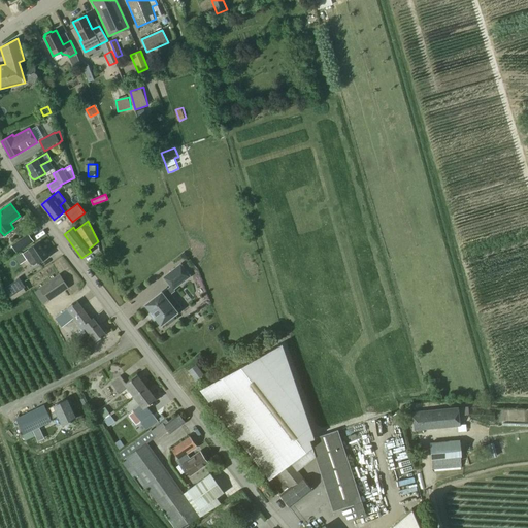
[(13,245),(18,252),(34,240),(30,234),(13,245)]
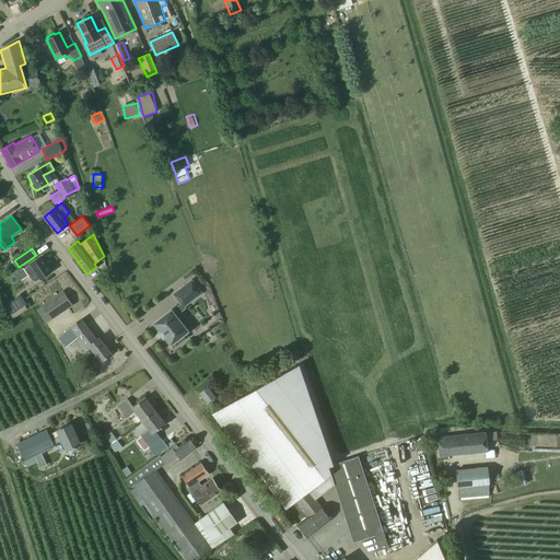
[(50,271),(41,257),(24,268),(33,281),(36,281),(50,271)]
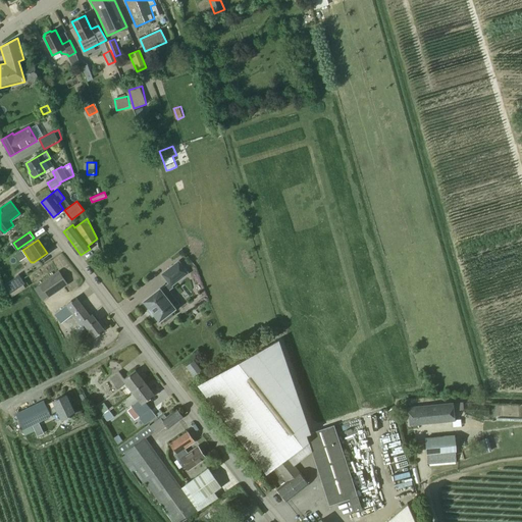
[(178,261),(162,273),(169,282),(160,290),(159,289),(145,301),(150,308),(149,309),(153,314),(154,313),(159,320),(162,318),(165,321),(172,315),(170,312),(174,308),(179,304),(168,290),(172,286),(171,285),(188,272),(178,261)]
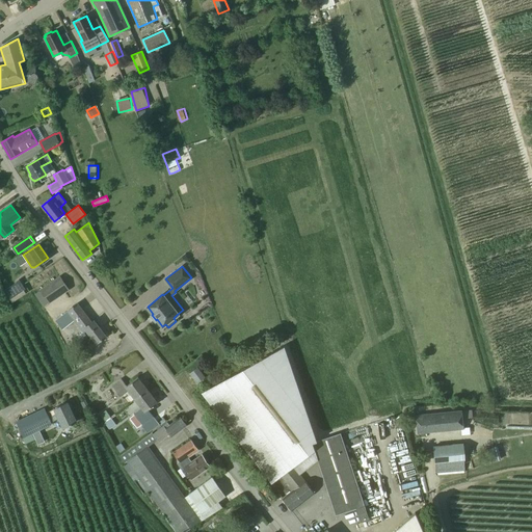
[(35,294),(44,306),(68,289),(60,276),(41,290),(42,290),(35,294)]
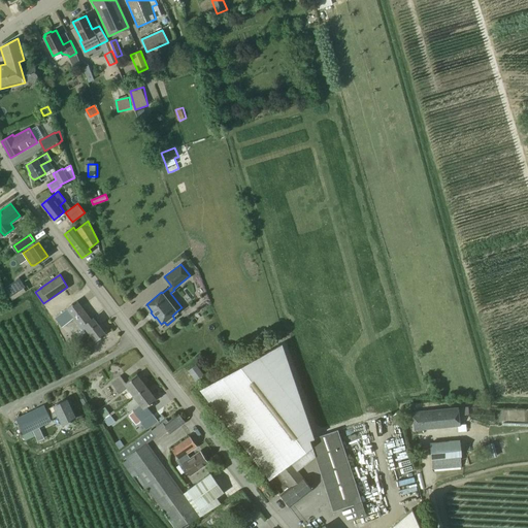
[(19,277),(3,287),(9,296),(25,287),(19,277)]
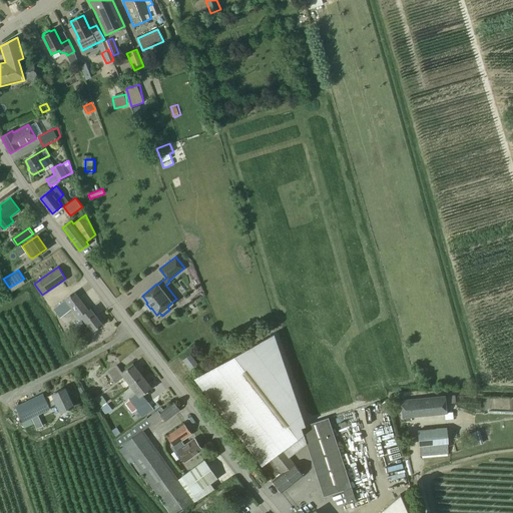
[(14,291),(28,282),(26,279),(12,288),(14,291)]
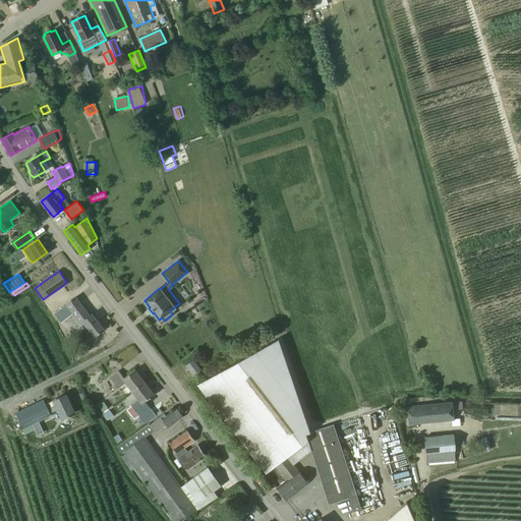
[(90,314),(76,296),(72,299),(71,299),(70,300),(70,301),(66,303),(66,304),(54,313),(61,323),(62,323),(66,329),(72,324),(74,327),(80,323),(81,324),(84,323),(95,336),(104,329),(92,312),(90,314)]
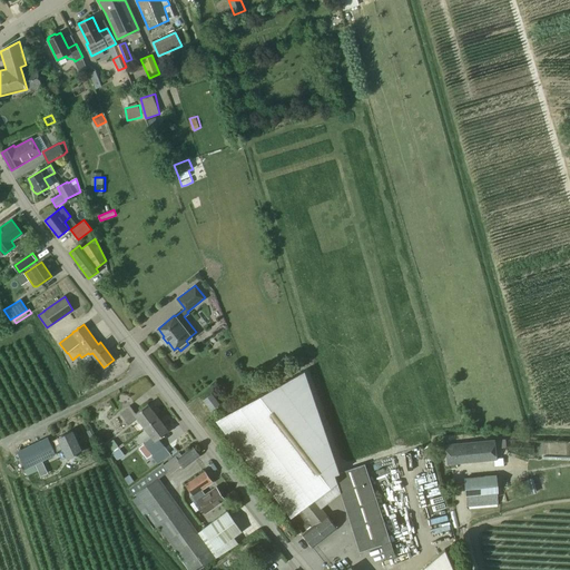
[(305,371),(216,420),(291,518),(292,519),(302,511),(315,500),(337,483),(334,474),(340,472),(338,470),(337,465),(335,459),(334,458),(333,454),(333,453),(331,446),(330,441),(328,441),(326,434),(325,429),(324,429),(323,422),(321,418),(321,415),(318,410),(316,405),(316,403),(314,396),(312,391),(312,390),(310,383),(308,382),(307,377),(305,372),(305,371)]
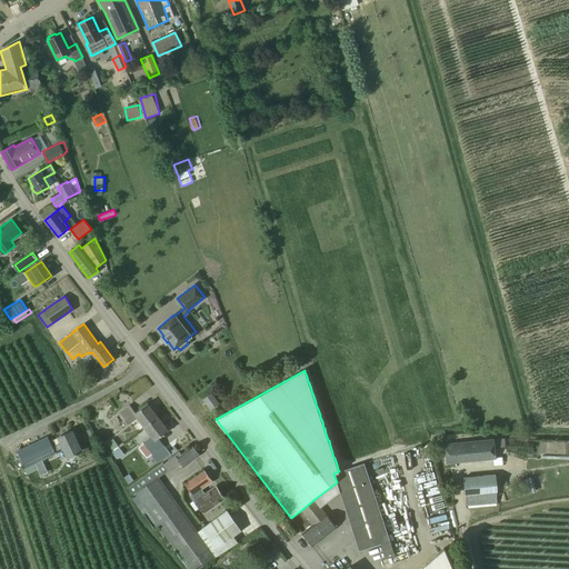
[(220,403),(211,392),(203,398),(212,409),(220,403)]
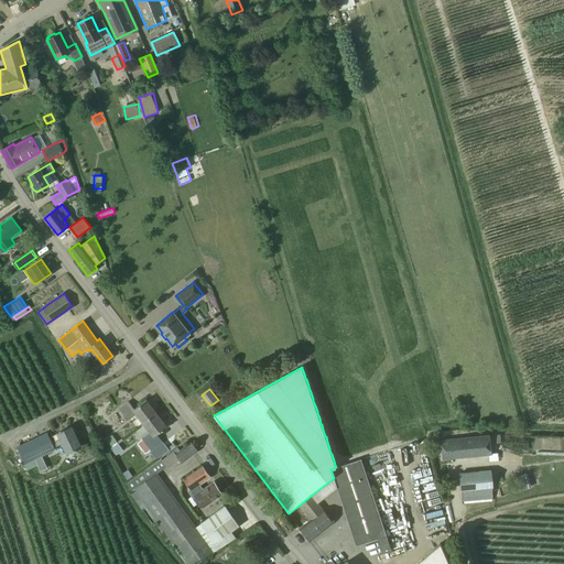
[(136,414),(143,423),(156,413),(147,400),(134,409),(129,401),(118,409),(127,421),(136,414)]
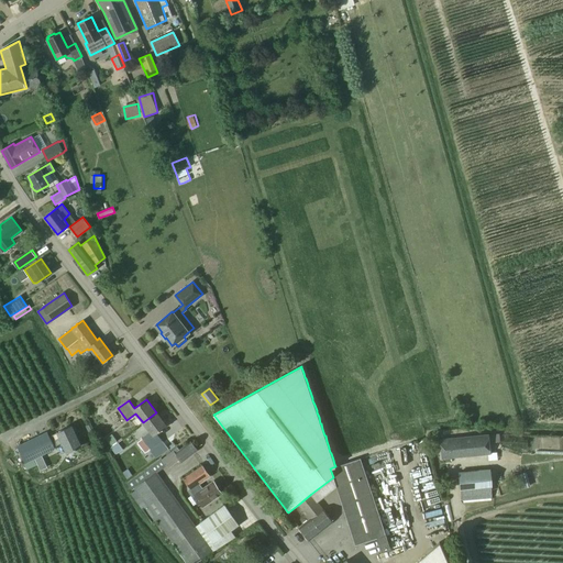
[(156,412),(143,422),(151,432),(136,442),(145,453),(151,449),(152,450),(163,441),(157,433),(166,427),(156,412)]
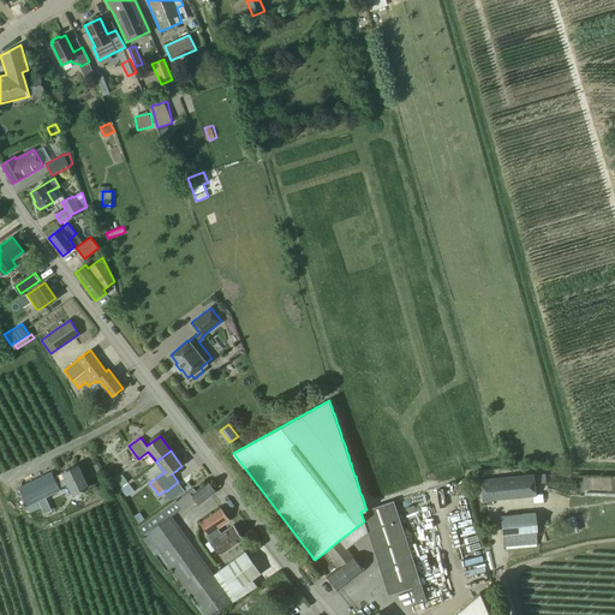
[(64,472),(65,475),(55,479),(52,471),(18,487),(27,507),(35,503),(60,490),(60,489),(70,484),(73,494),(88,487),(78,465),(64,472)]
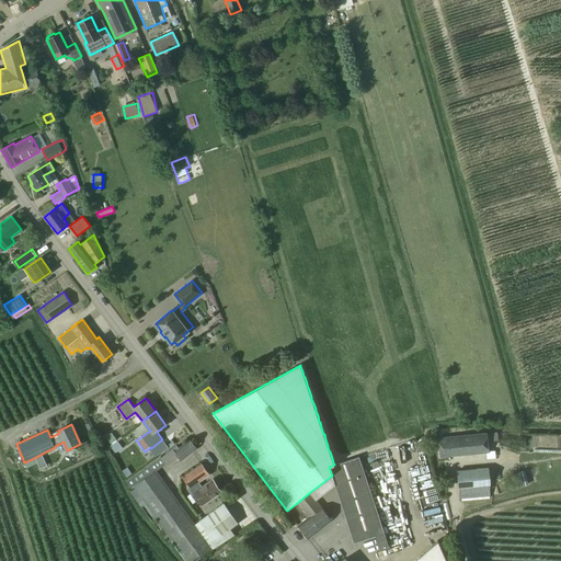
[(110,445),(116,439),(112,433),(105,438),(110,445)]
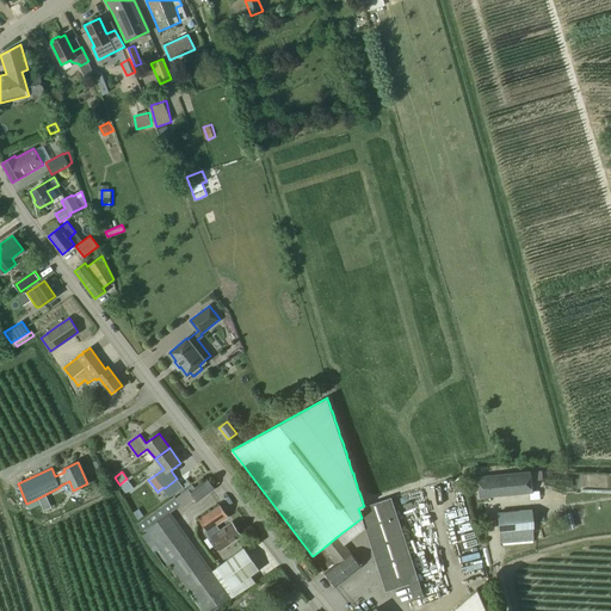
[(531,471),(476,476),(479,498),(532,493),(532,492),(532,485),(531,480),(531,471)]
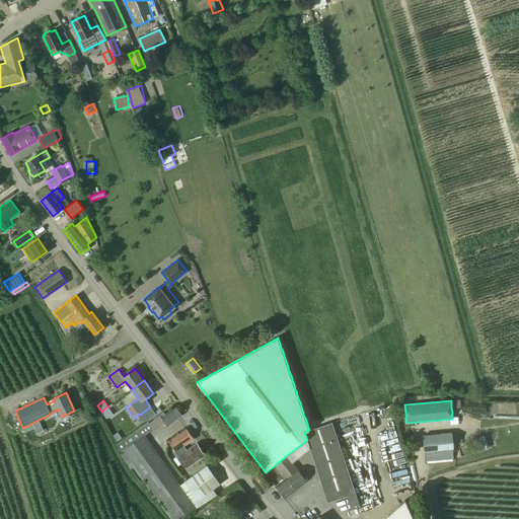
[(150,406),(140,415),(145,422),(155,414),(150,406)]
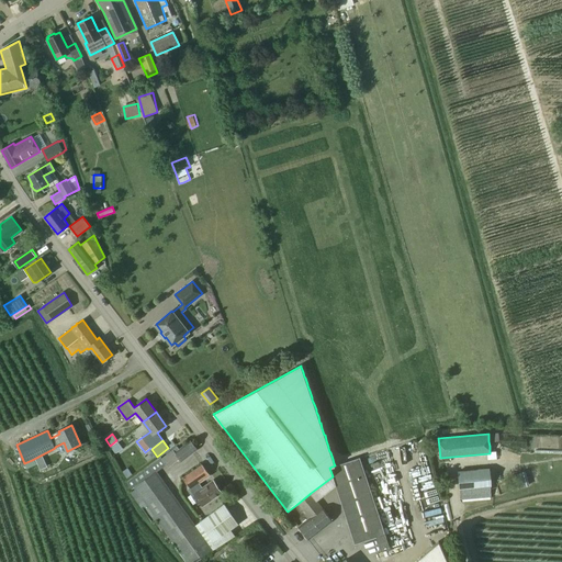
[(161,459),(166,465),(167,467),(179,459),(181,461),(198,449),(191,440),(179,449),(177,447),(172,450),(161,459)]
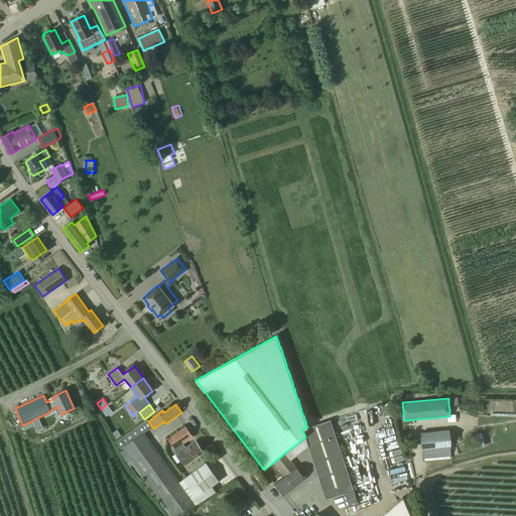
[(108,406),(102,410),(106,416),(112,412),(108,406)]
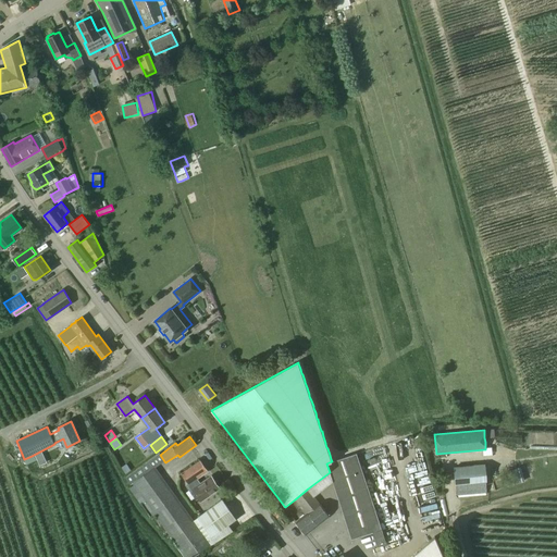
[(332,461),(326,463),(330,472),(333,482),(351,539),(373,532),(378,547),(386,544),(357,454),(344,458),(342,458),(338,459),(332,461)]
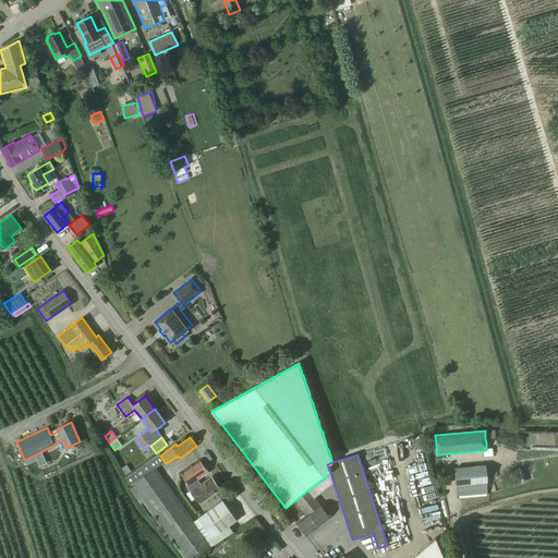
[(24,460),(27,465),(34,462),(32,457),(24,460)]
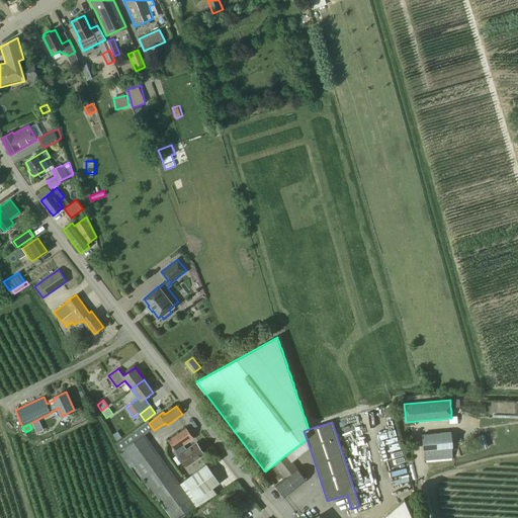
[(193,438),(186,428),(169,439),(175,448),(172,450),(182,464),(185,462),(187,465),(204,453),(196,442),(187,449),(183,444),(193,438)]
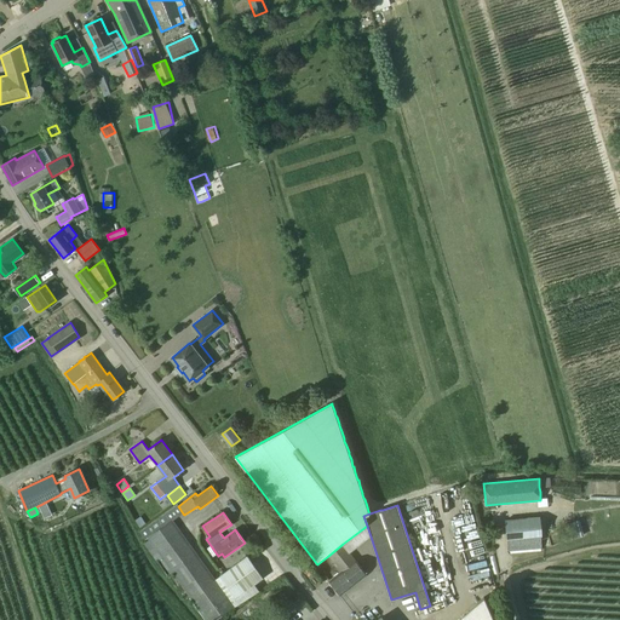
[(527,517),(528,529),(506,532),(507,551),(543,547),(539,516),(527,517)]
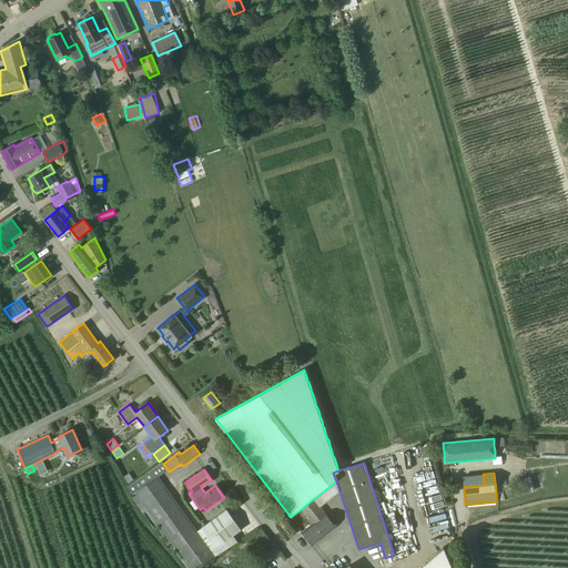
[(137,494),(132,497),(153,528),(158,525),(188,567),(198,567),(237,540),(233,535),(241,529),(226,509),(201,527),(201,528),(198,530),(159,476),(135,493),(137,494)]
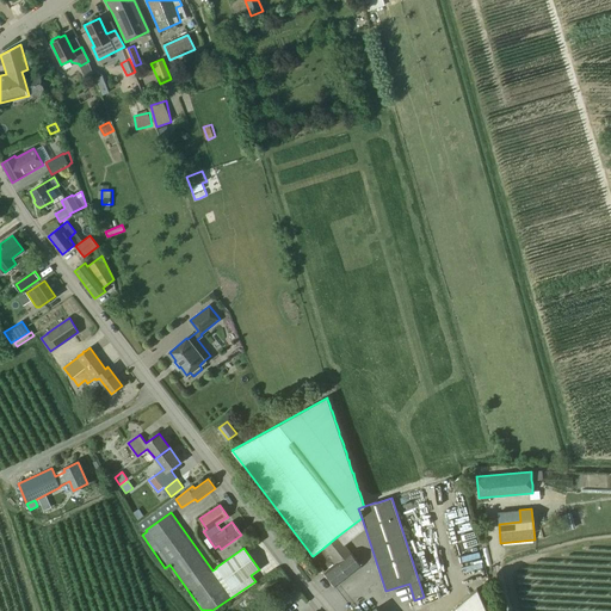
[(566,530),(574,528),(571,513),(562,514),(566,530)]
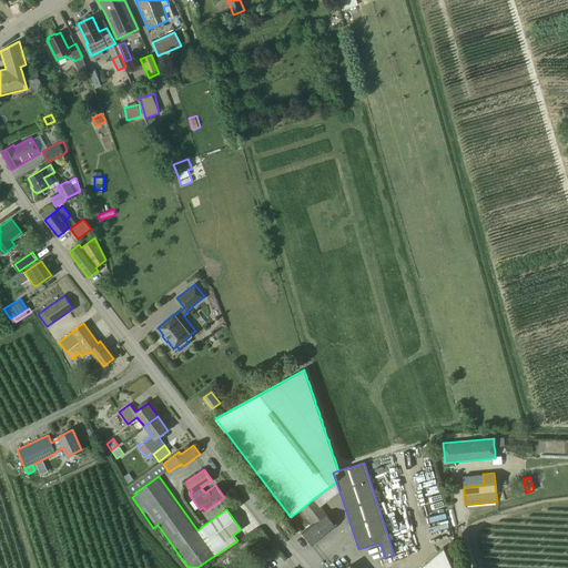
[(314,498),(301,509),(306,517),(308,516),(313,521),(302,531),(313,545),(336,526),(321,507),(314,498)]
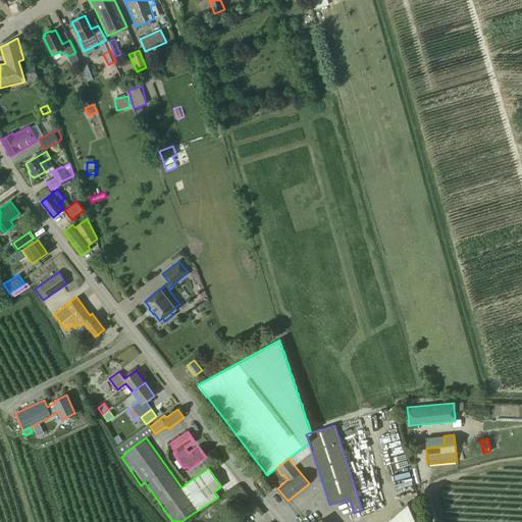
[(420,521),(414,504),(388,521),(420,521)]
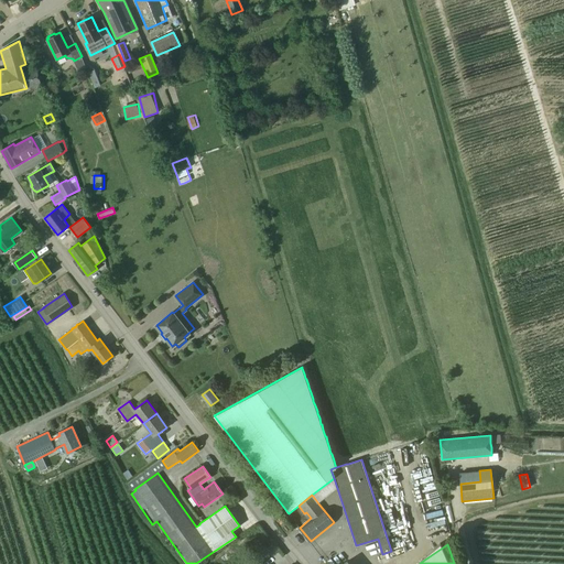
[(219,563),(225,563),(234,556),(229,551),(217,562),(219,563)]
